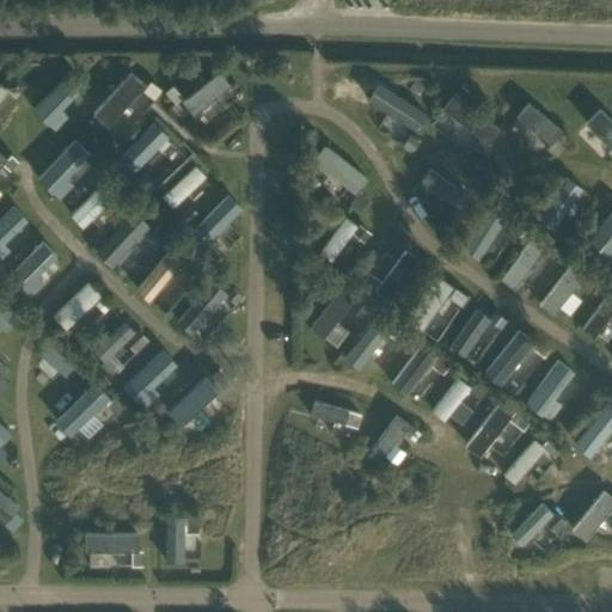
[(86,89),(68,72),(30,112),(47,128),(86,89)]
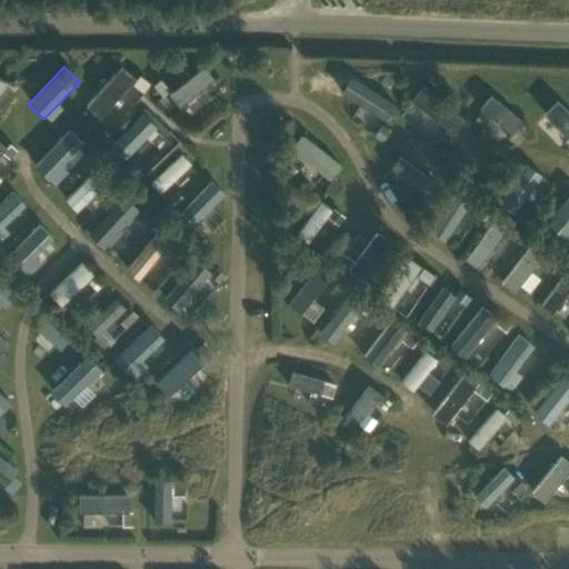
[(136,82),(120,69),(86,108),(101,121),(136,82)]
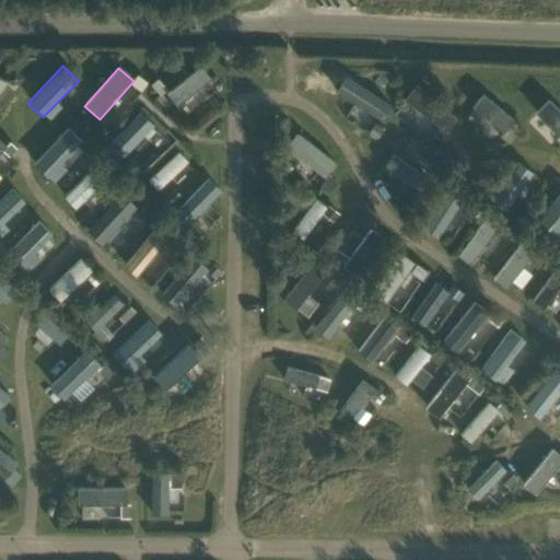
[(209,82),(198,68),(164,95),(175,109),(209,82)]
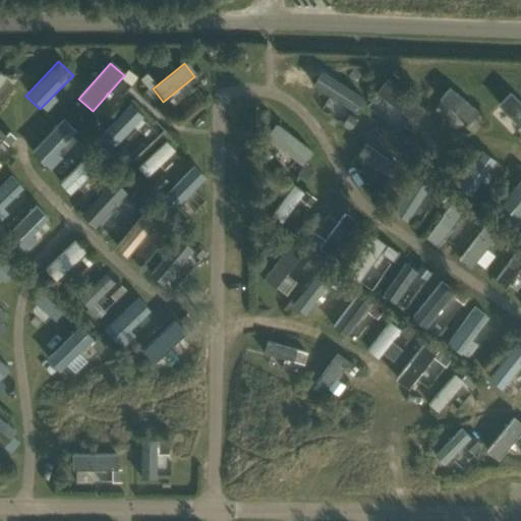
[(425,111),(388,81),(377,96),(414,125),(425,111)]
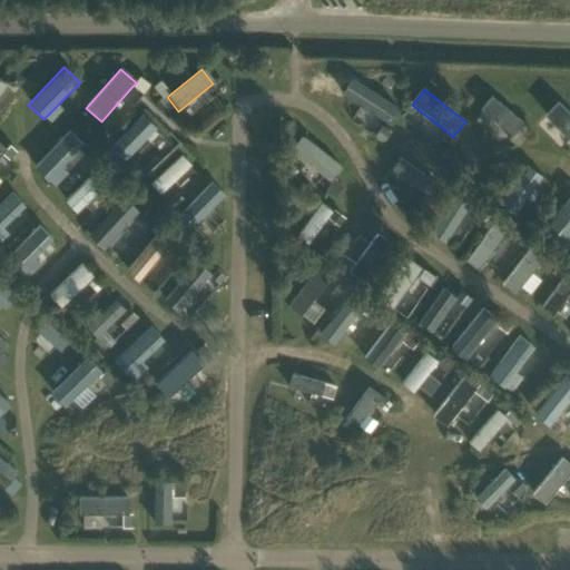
[(391,117),(357,96),(349,108),(382,129),(391,117)]
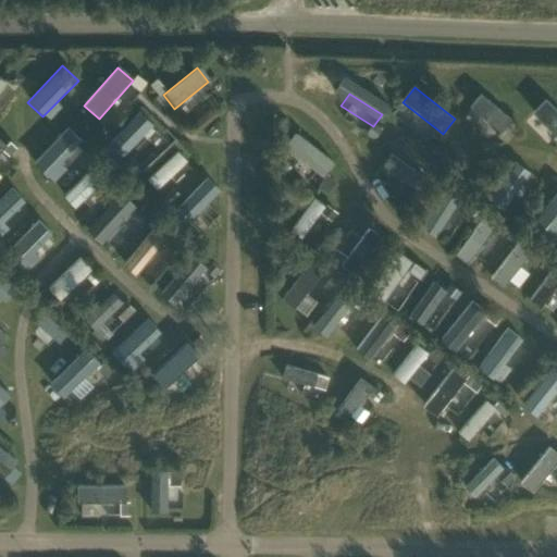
[(512,121),(479,96),(467,111),(502,136),(512,121)]
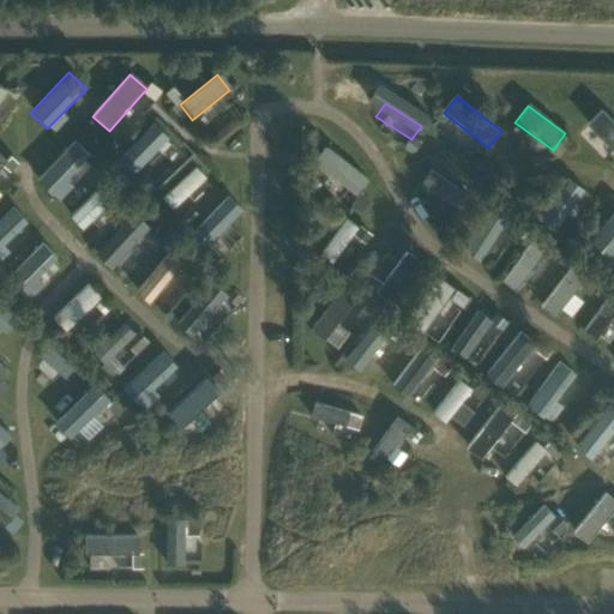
[(613,124),(601,110),(587,125),(613,152),(613,124)]
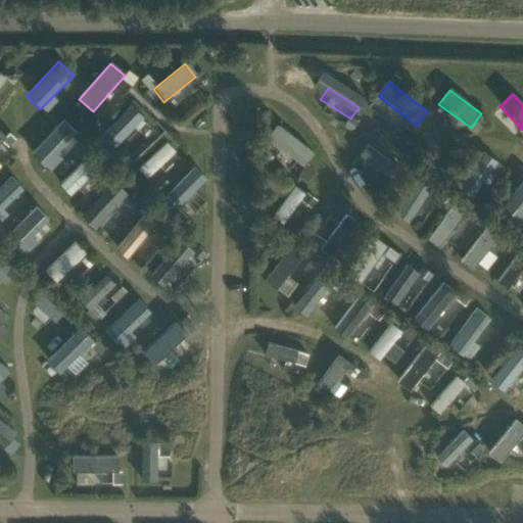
[(144,117),(131,105),(98,139),(111,151),(144,117)]
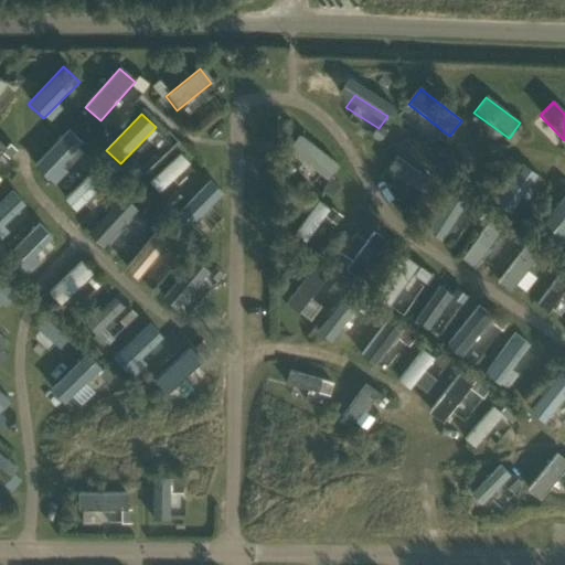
[(82,145),(68,131),(34,169),(54,188),(66,174),(60,168),(82,145)]
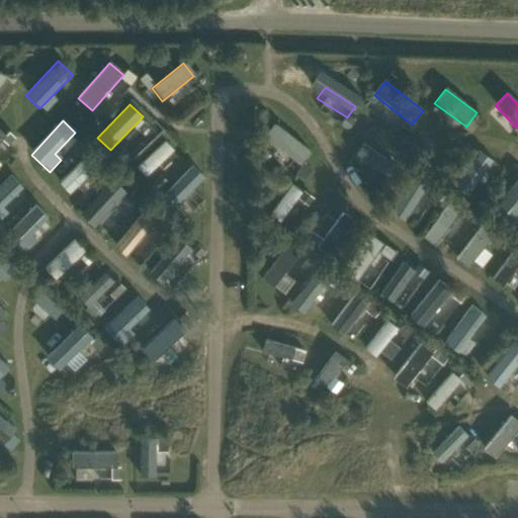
[(312,154),(274,125),(264,139),(301,167),(312,154)]
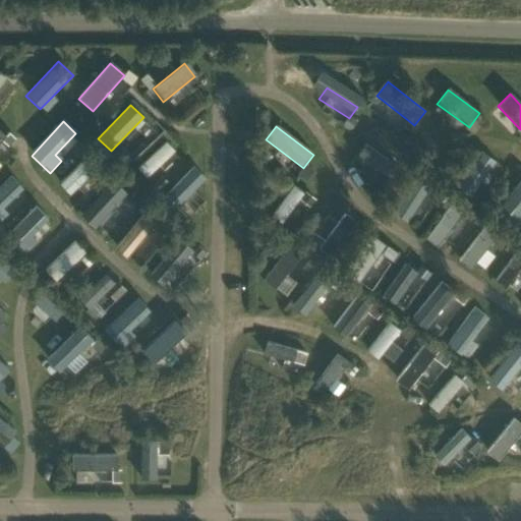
[(174,151),(165,141),(136,171),(146,180),(174,151)]
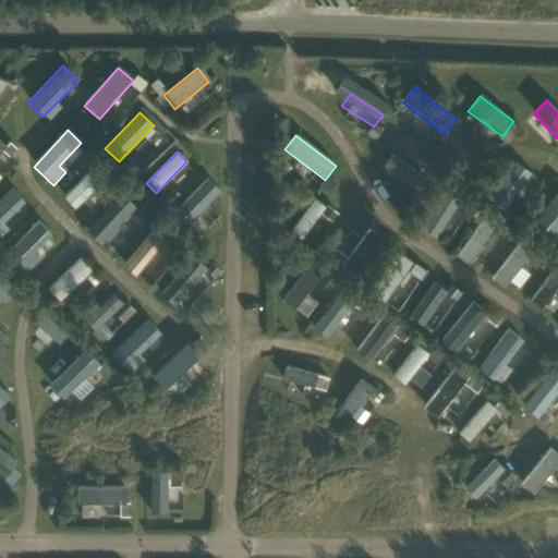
[(433,182),(392,156),(384,169),(424,195),(433,182)]
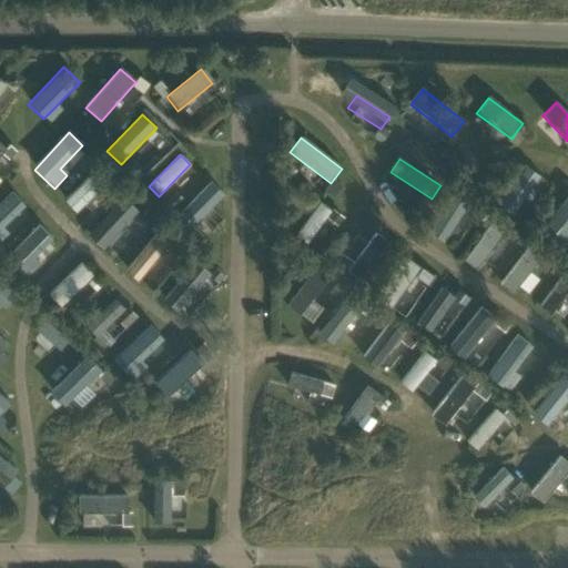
[(540,179),(524,166),(497,206),(514,217),(540,179)]
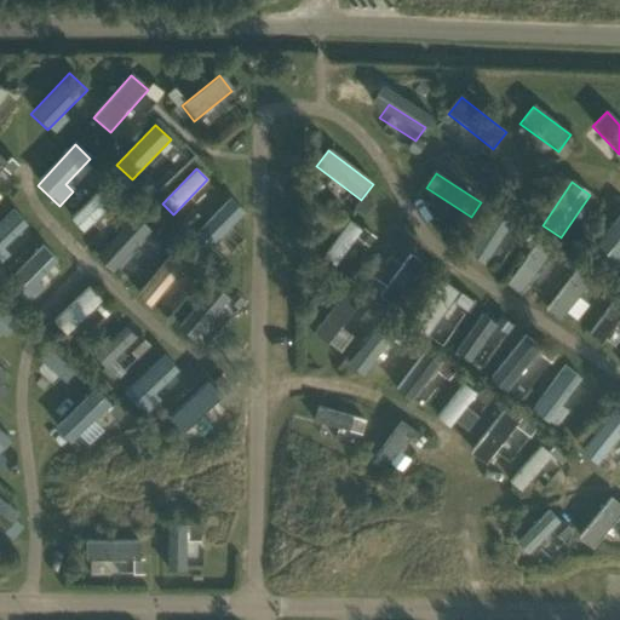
[(115,200),(102,188),(70,220),(84,234),(115,200)]
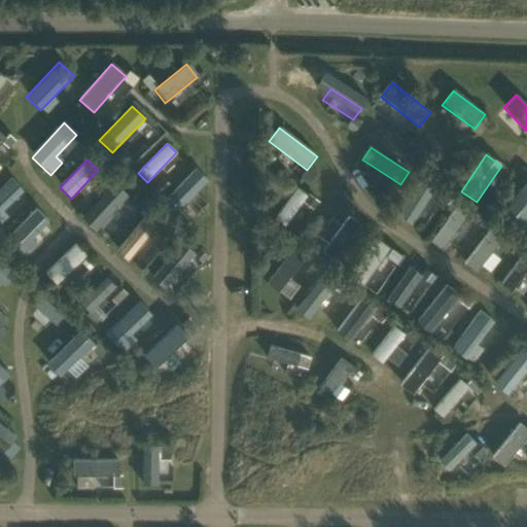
[(208,182),(196,169),(161,204),(173,216),(208,182)]
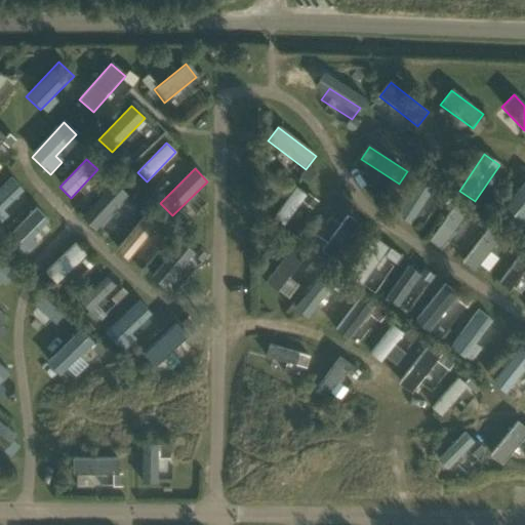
[(12,176),(0,189),(0,211),(24,187),(12,176)]
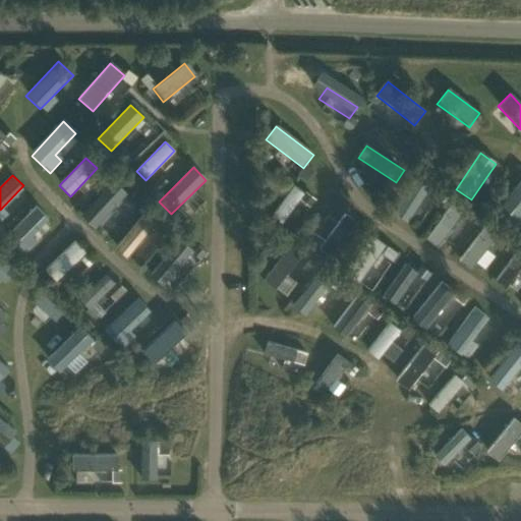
[(115,175),(79,213),(93,226),(129,188),(115,175)]
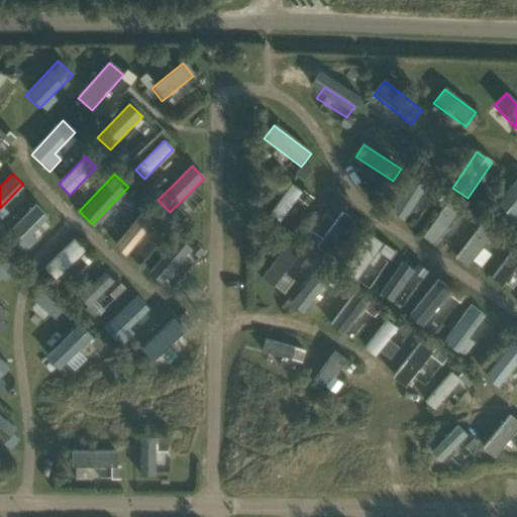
[(428,186),(414,176),(391,212),(405,222),(428,186)]
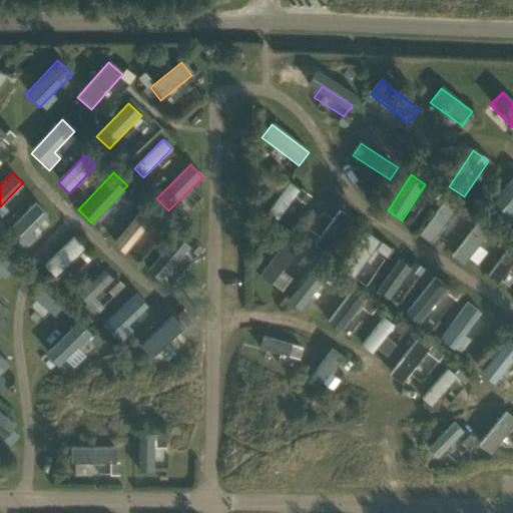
[(512,176),(488,208),(510,225),(512,222),(512,176)]
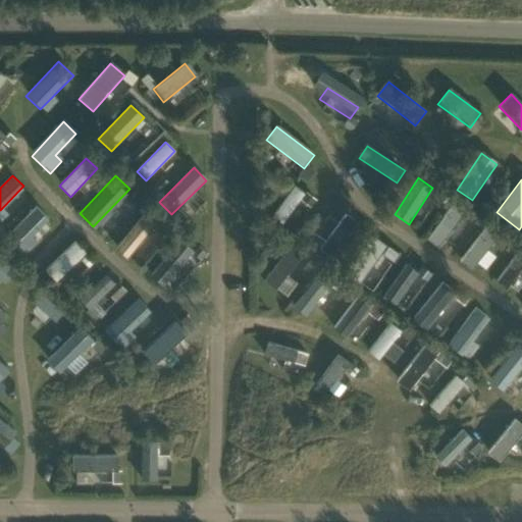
[(304,194),(294,187),(272,217),(282,224),(304,194)]
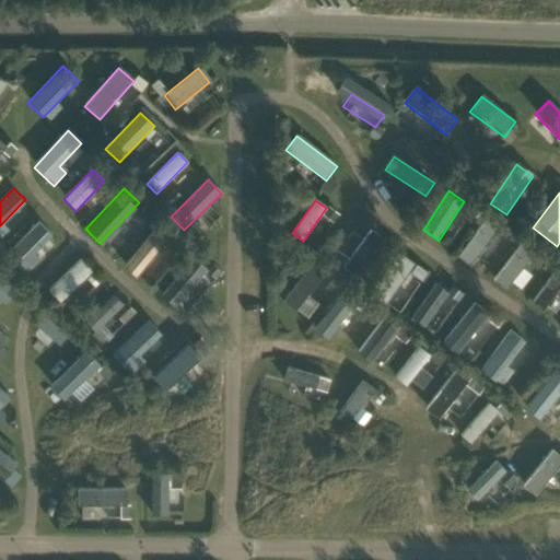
[(500,228),(486,218),(458,257),(473,267),(500,228)]
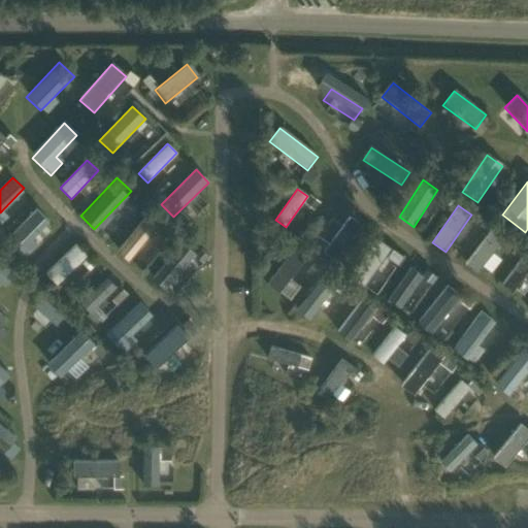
[(35,209),(7,240),(26,258),(37,244),(32,239),(47,222),(35,209)]
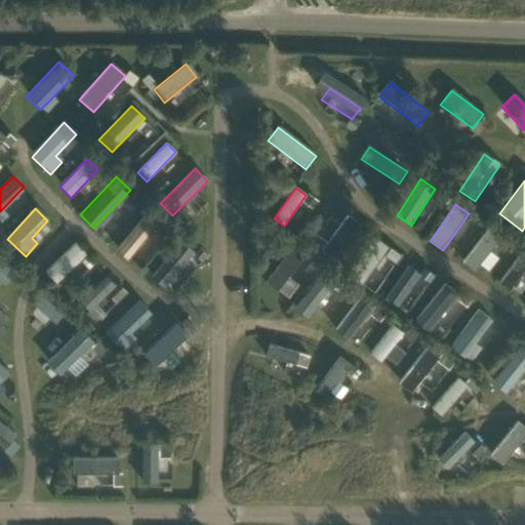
[(360,226),(347,216),(320,252),(333,261),(360,226)]
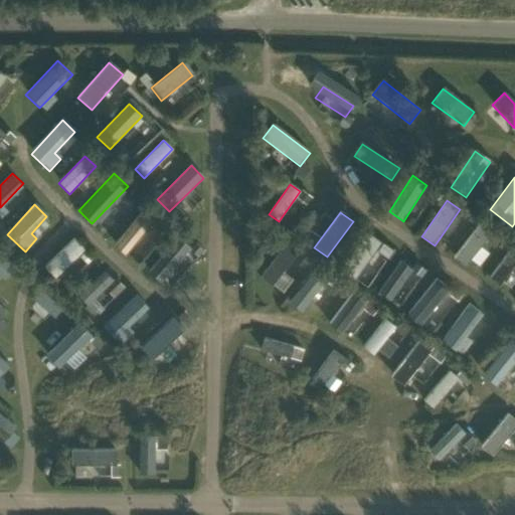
[(141,213),(113,245),(124,254),(152,223),(141,213)]
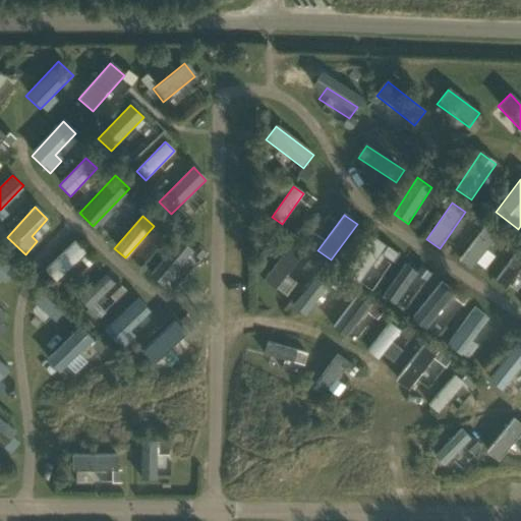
[(498,235),(484,225),(458,258),(471,270),(498,235)]
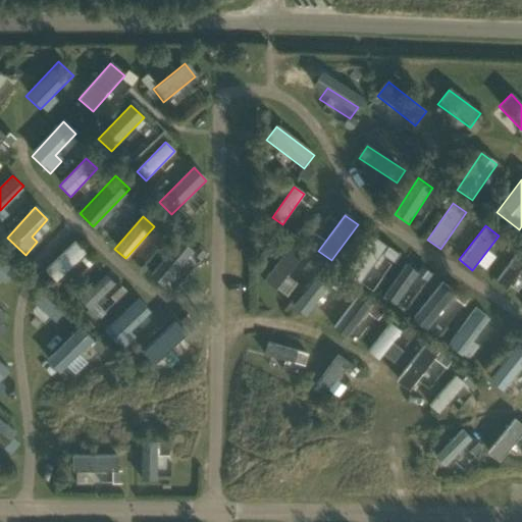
[(384,246),(371,237),(348,269),(362,278),(373,263),(384,246)]
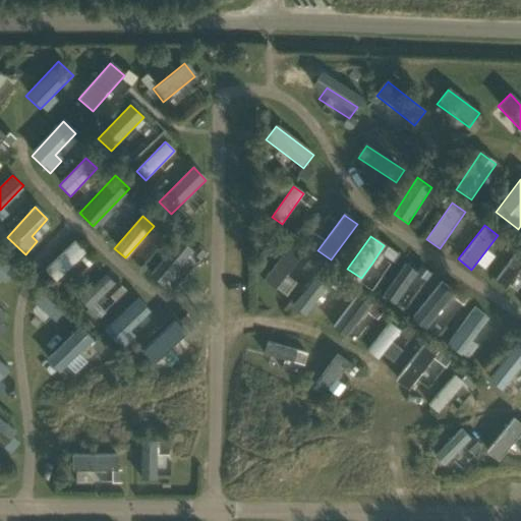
[(88,253),(74,240),(44,272),(57,284),(88,253)]
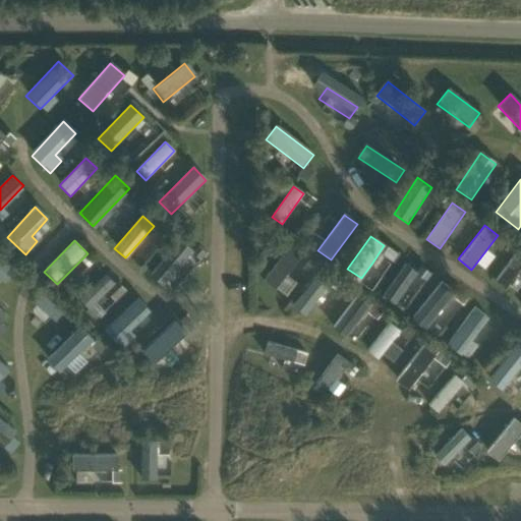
[(180,240),(149,275),(163,287),(194,252),(180,240)]
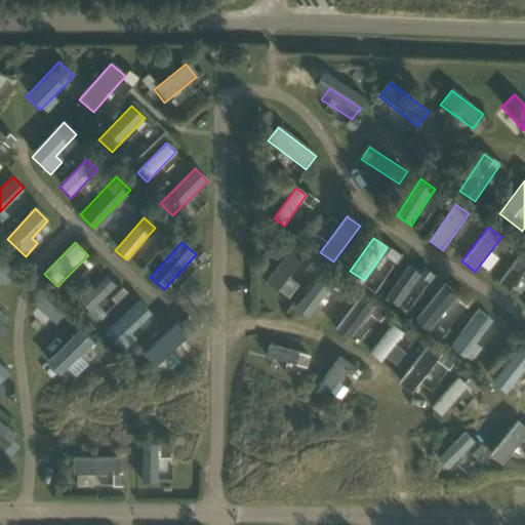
[(304,260),(290,250),(265,285),(277,294),(304,260)]
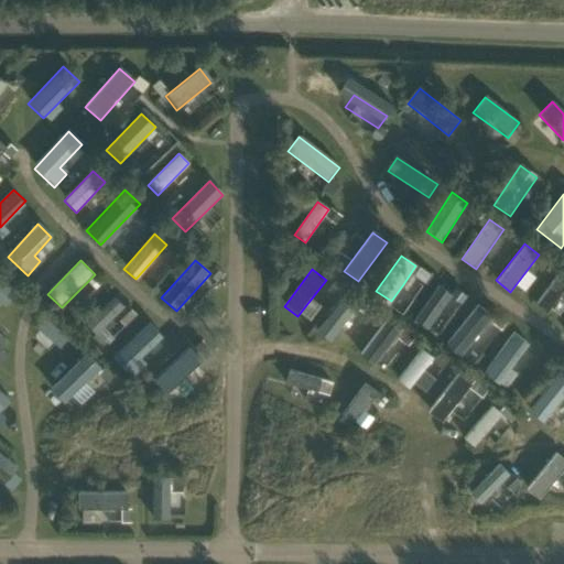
[(563,290),(563,272),(559,270),(534,304),(548,314),(563,290)]
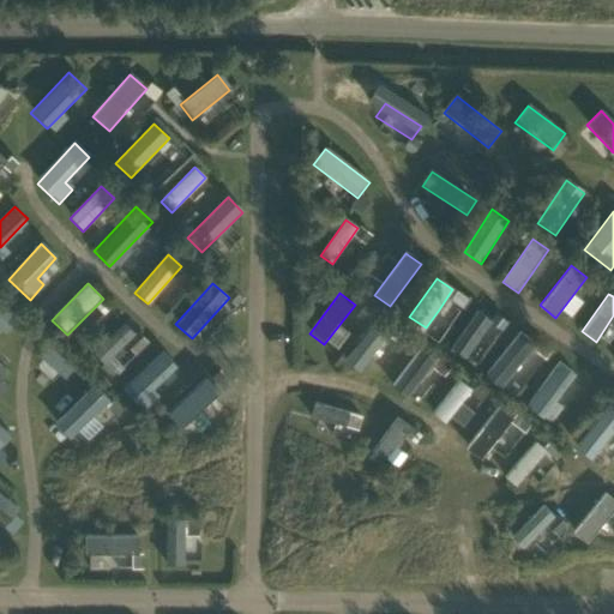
[(0,301),(0,332),(1,333),(17,317),(0,301)]
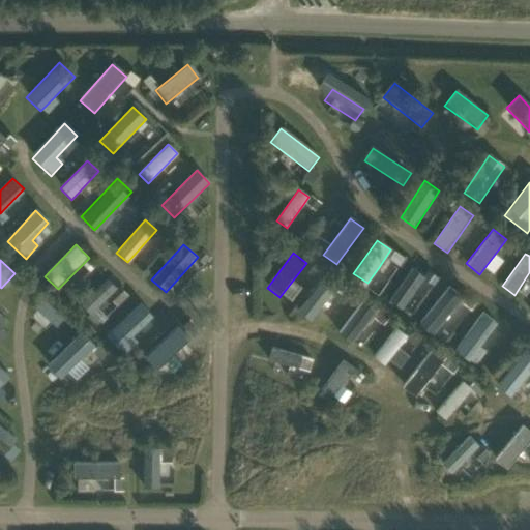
[(411,268),(389,301),(403,310),(424,276),(411,268)]
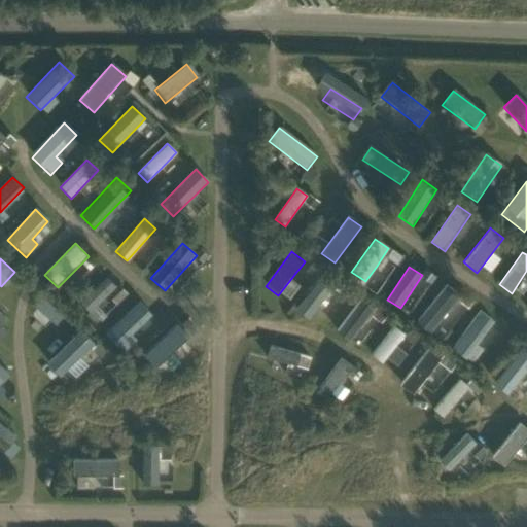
[(334,287),(321,278),(295,312),(308,321),(334,287)]
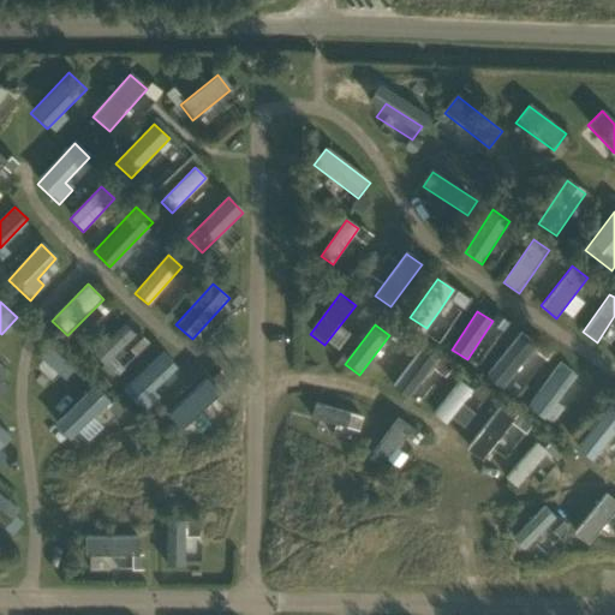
[(132,339),(123,328),(93,356),(114,378),(149,346),(137,334),(132,339)]
